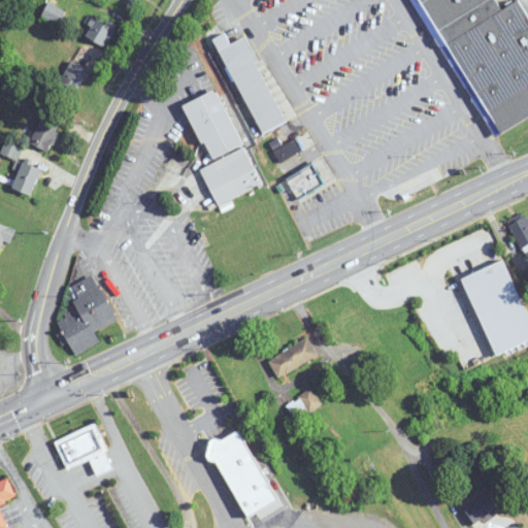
[(527,9),(523,0),(519,0),(501,9),(496,0),(413,0),(489,139),(527,117),(527,9)]
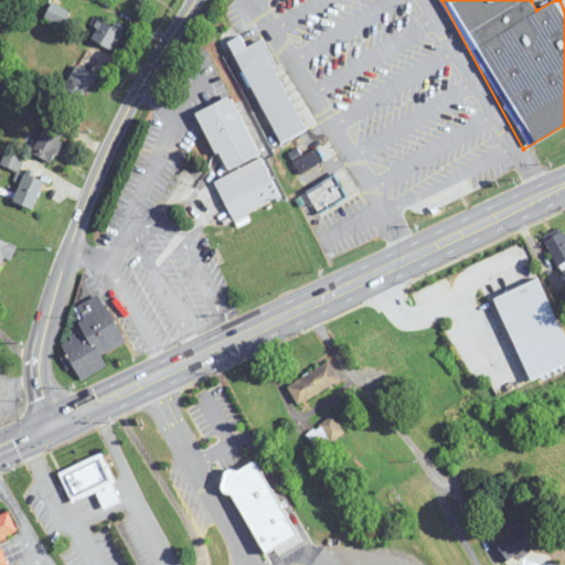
[(63,28),(71,12),(52,3),(44,19),(63,28)]
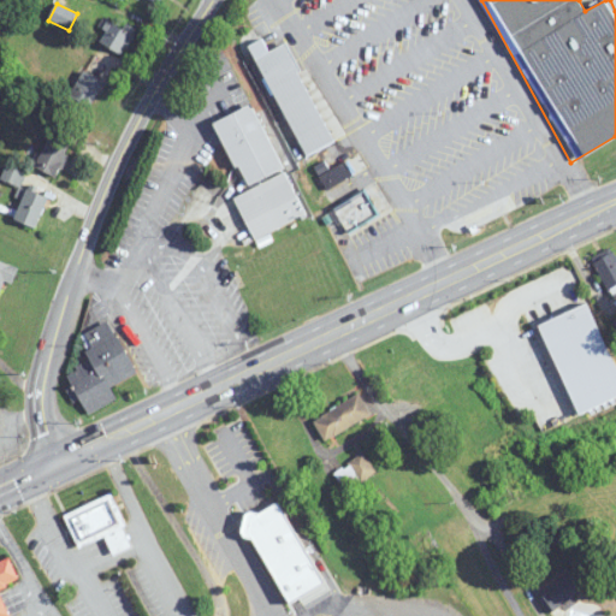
[(99,40),(120,54),(134,34),(112,19),(99,40)]
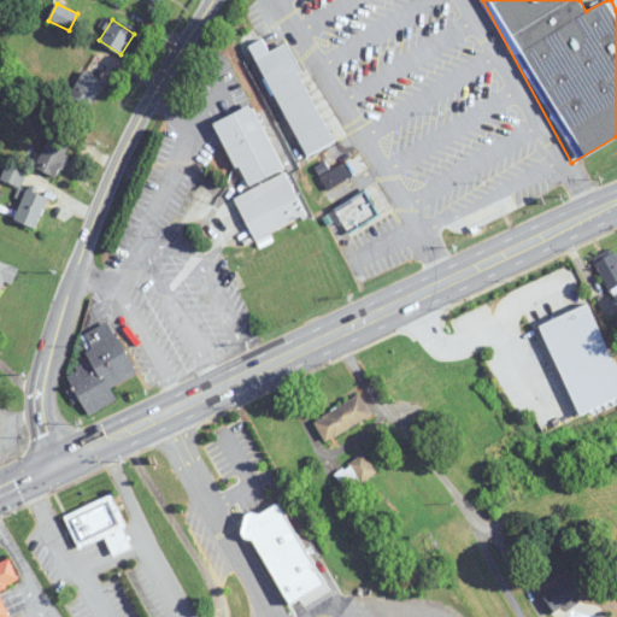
[(252,45),(305,157),(335,142),(288,42),(270,51),(264,39),(252,45)]
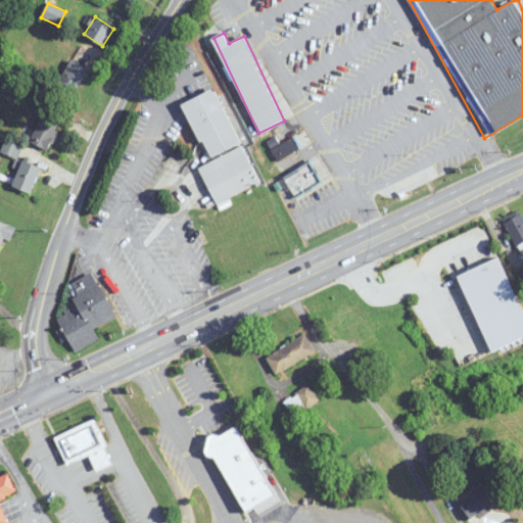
[(60,83),(78,90),(88,67),(69,60),(60,83)]
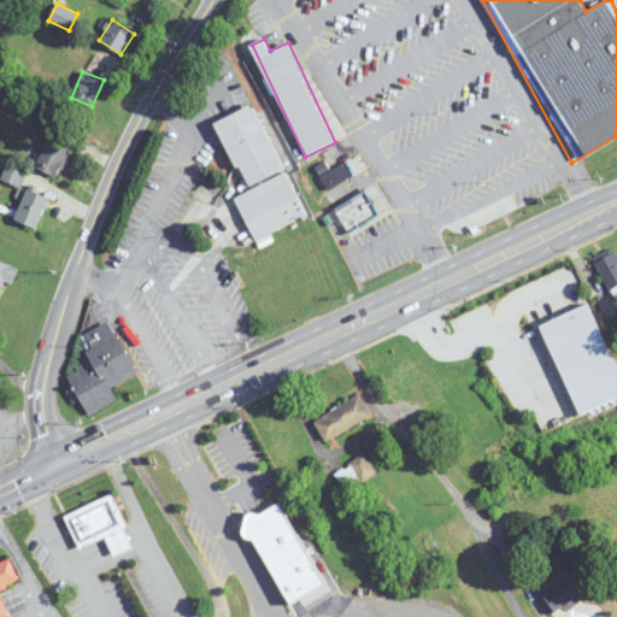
[(217,122),(246,187),(283,170),(254,105),(217,122)]
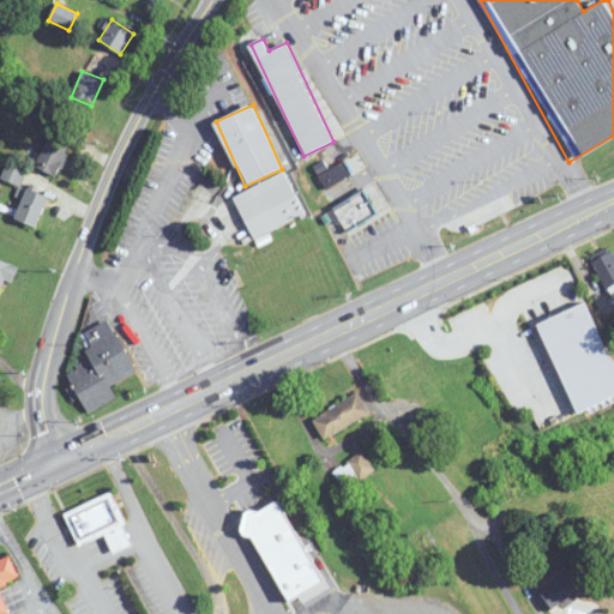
[(56,176),(73,145),(52,134),(35,166),(56,176)]
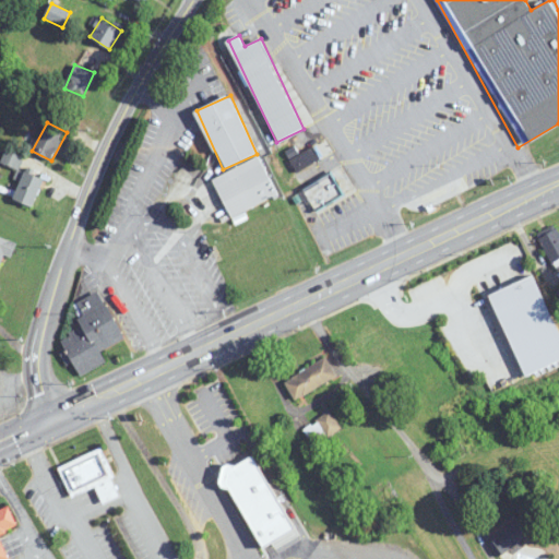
[(292,161),(298,171),(321,158),(314,147),(292,161)]
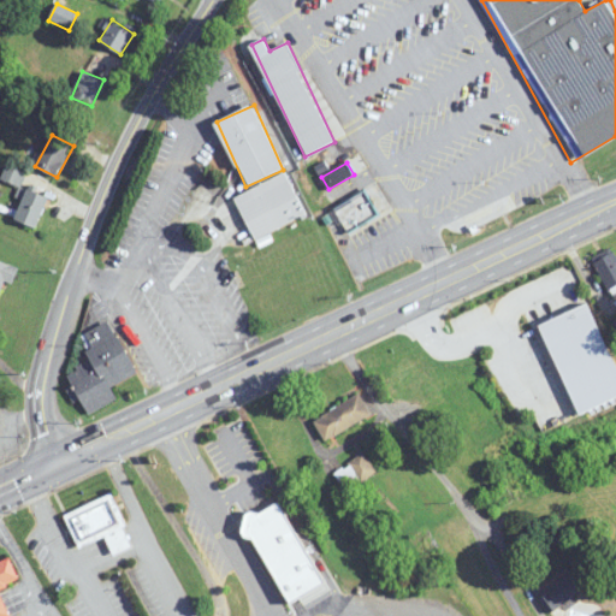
[(306,215),(286,173),(235,196),(254,238),(306,215)]
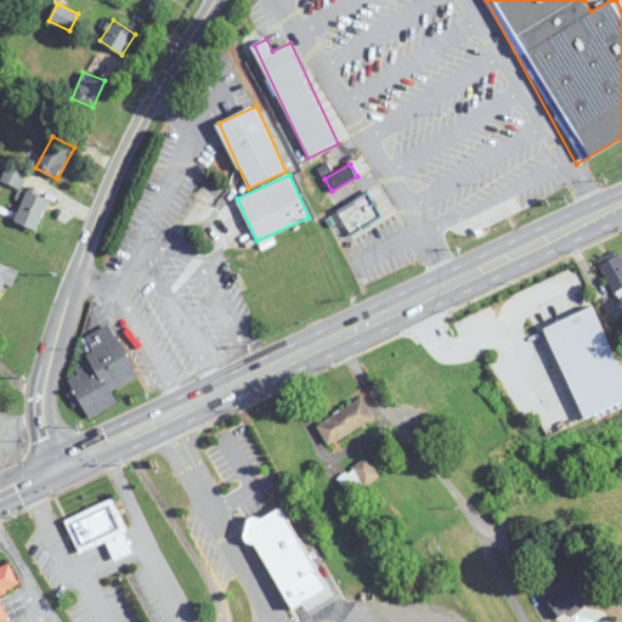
[(15,221),(37,231),(50,199),(28,190),(15,221)]
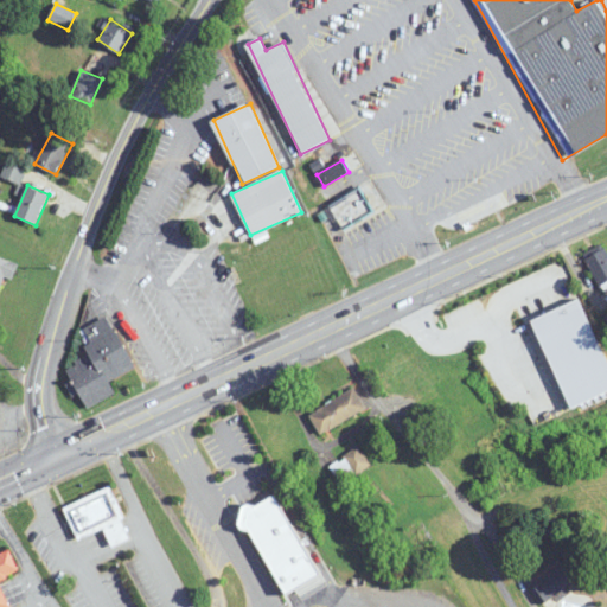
[(320,208),(325,221),(337,216),(342,227),(374,213),(364,190),(320,208)]
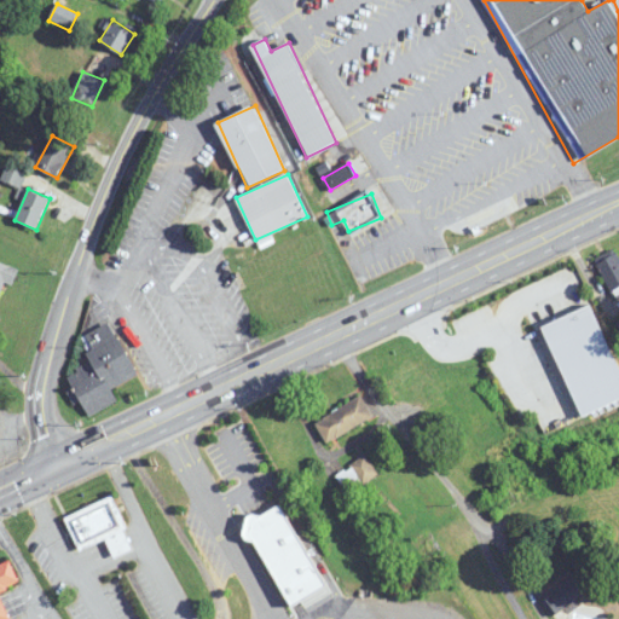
[(618,296),(618,255),(615,249),(595,260),(615,299),(618,296)]
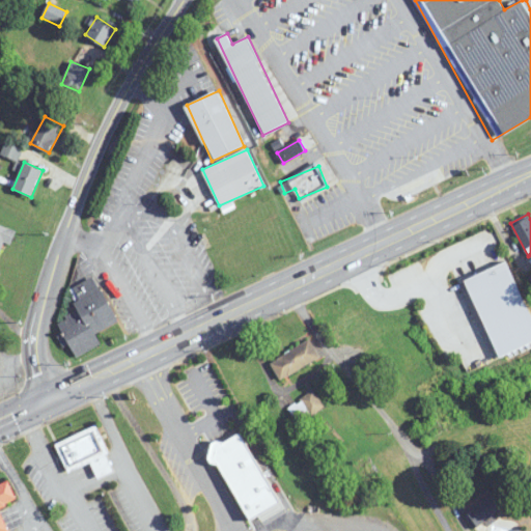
[(0,270),(1,266),(0,264),(0,249),(2,242),(11,245),(17,229),(0,224),(0,270)]
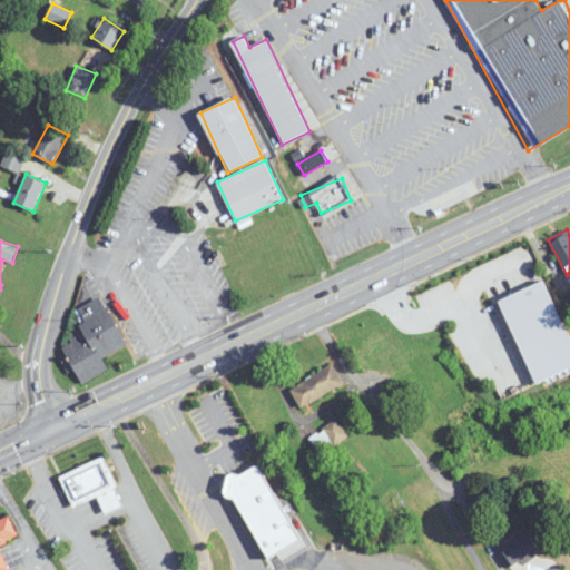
[(74,311),(85,333),(61,345),(80,384),(109,370),(102,356),(127,345),(104,296),(74,311)]
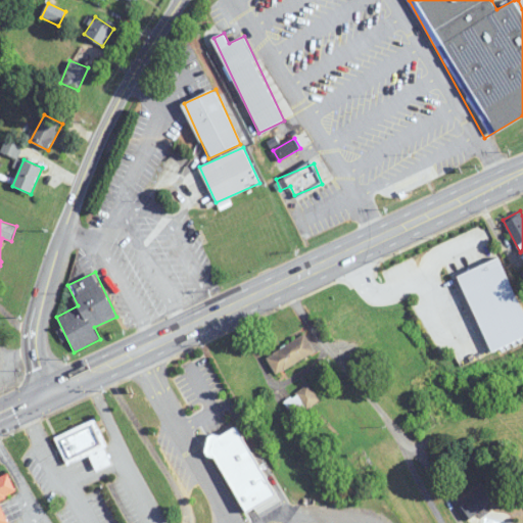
[(363,355),(380,346),(359,305),(324,324),(333,341),(350,332),(363,355)]
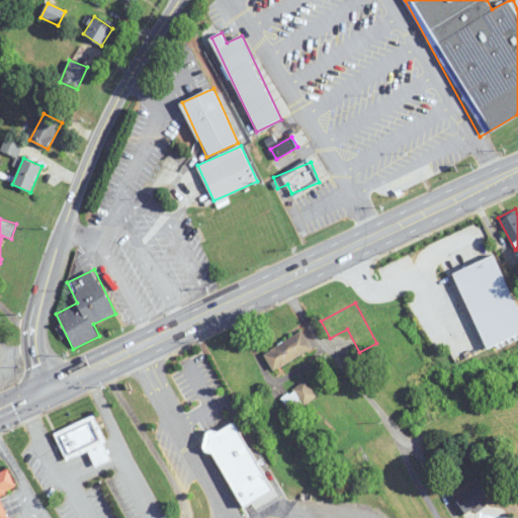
[(264,353),(273,370),(313,348),(303,331),(264,353)]
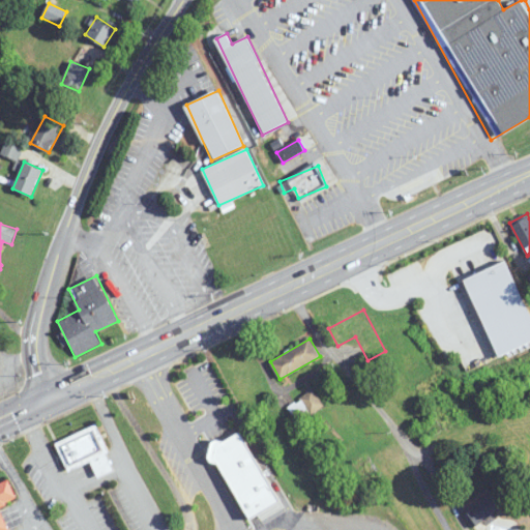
[(68,472),(92,462),(98,477),(116,470),(97,424),(56,442),(68,472)]
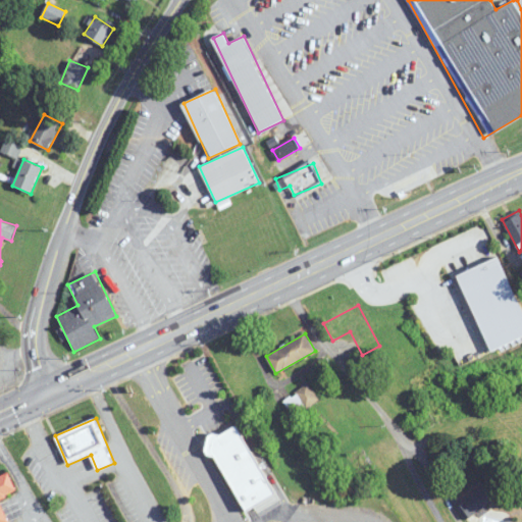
[(237,423),(204,442),(246,515),(278,496),(237,423)]
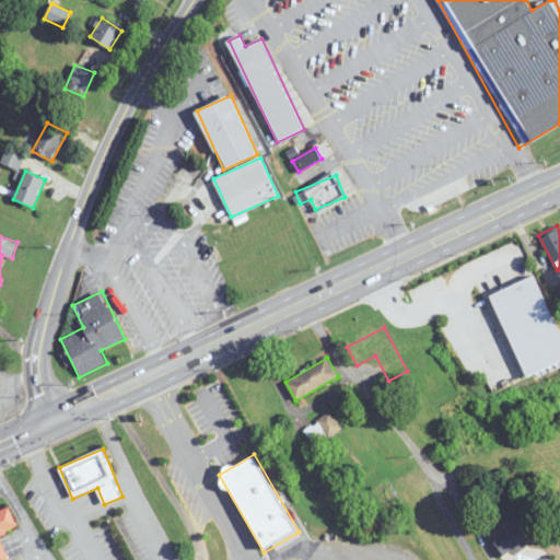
[(0,559),(10,559),(0,537),(0,535),(19,528),(8,503),(0,505),(0,559)]
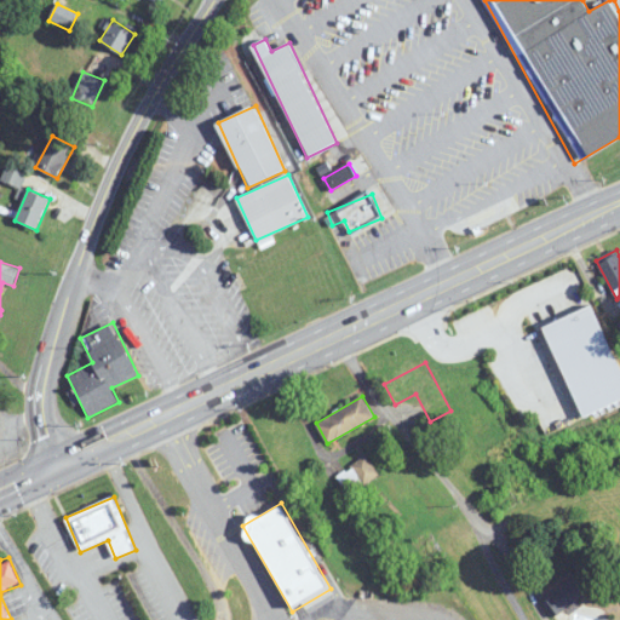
[(543,601),(554,618),(591,591),(580,574),(543,601)]
